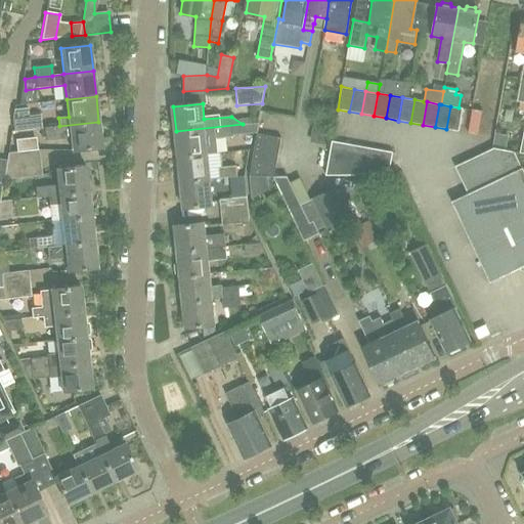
[(450,106),(446,129),(459,131),(463,108),(459,107),(450,106)]
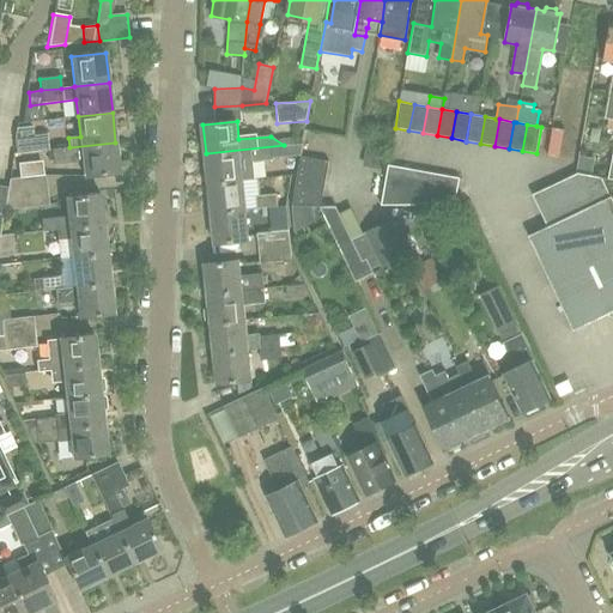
[(17,129),(13,153),(48,150),(46,135),(32,138),(31,127),(17,129)]
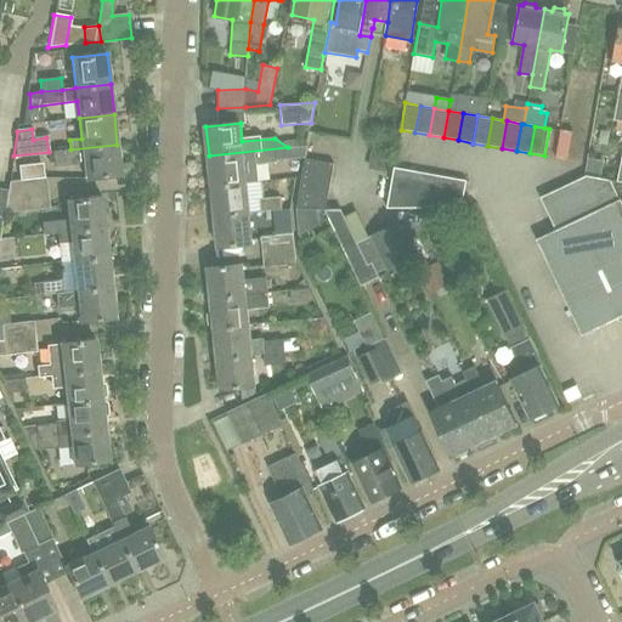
[(54,167),(84,163),(85,179),(120,174),(117,145),(71,150),(51,152),(54,167)]
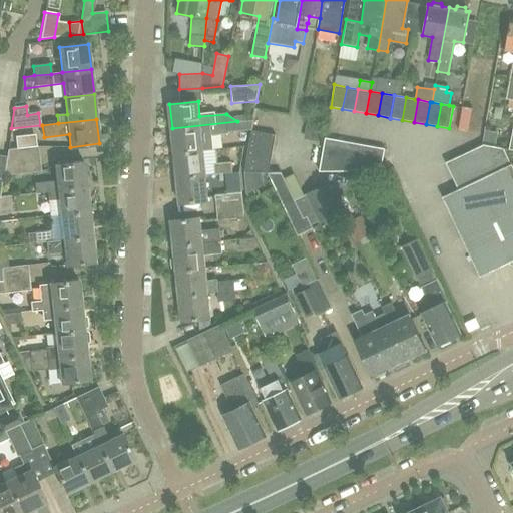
[(174,153),(203,150),(212,149),(211,136),(227,135),(227,133),(238,131),(237,121),(172,128),(174,153)]
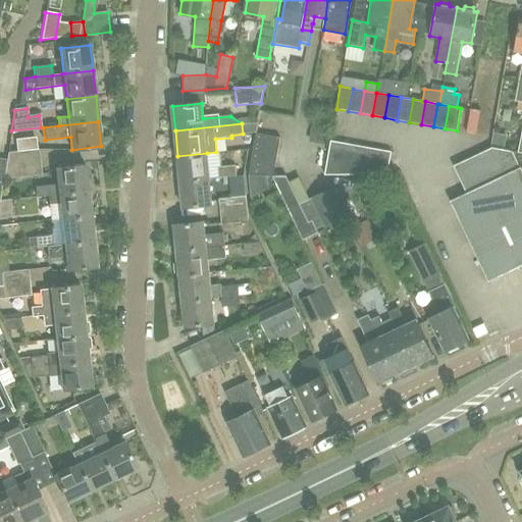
[(254,145),(278,149),(280,138),(256,134),(254,145)]
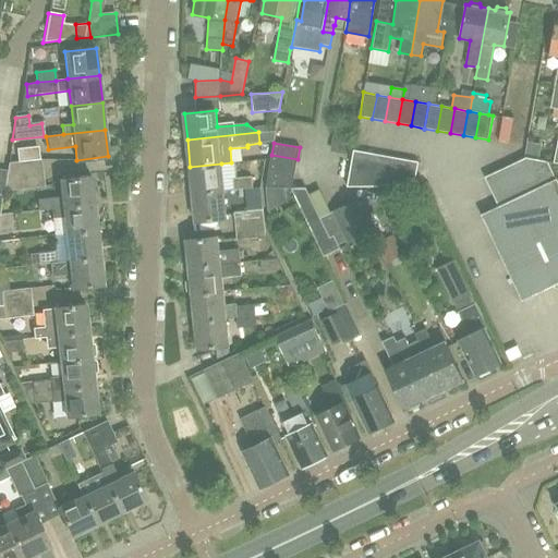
[(353,150),(347,186),(360,186),(366,153),(353,150)]
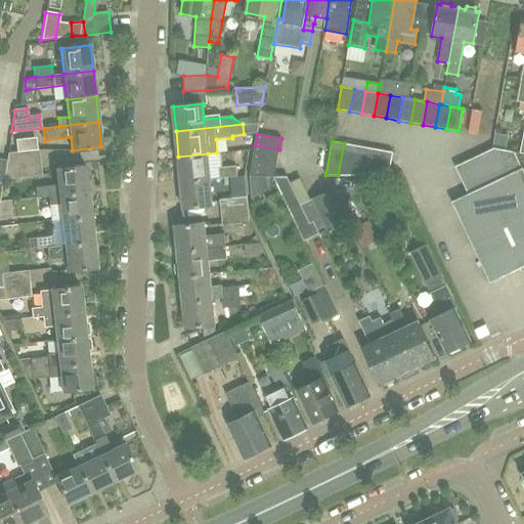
[(344,143),(338,175),(351,175),(356,145),(344,143)]
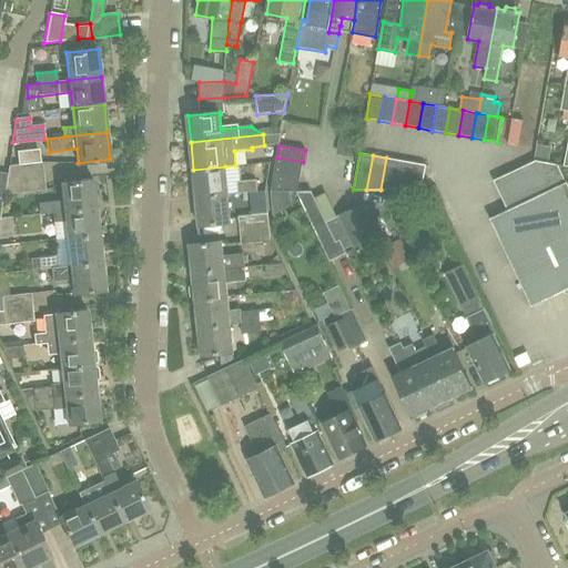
[(301,174),(303,162),(276,158),(274,170),(301,174)]
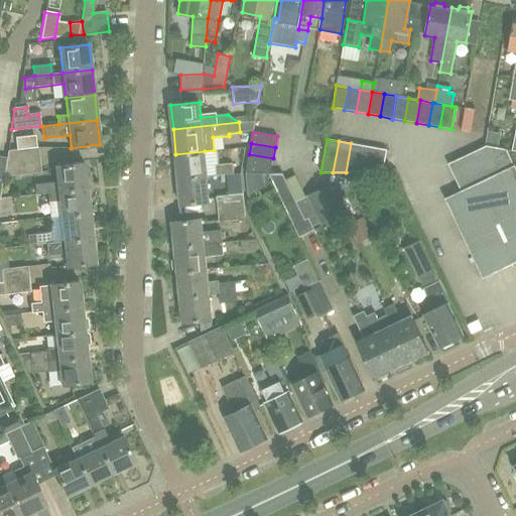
[(351,143),(346,172),(358,172),(363,145),(351,143)]
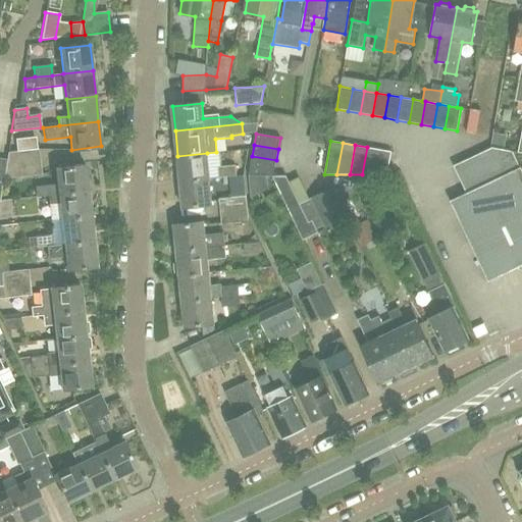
[(367,147),(362,174),(374,174),(379,149),(367,147)]
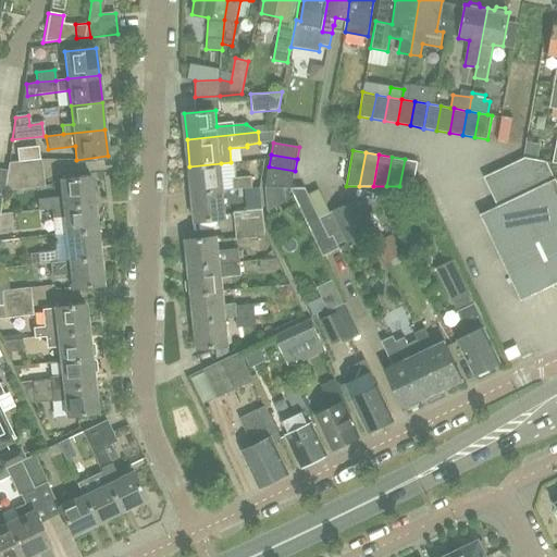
[(497,206),(481,214),(521,300),(556,283),(556,181),(556,178),(555,178),(547,161),(525,157),(484,177),(497,206)]
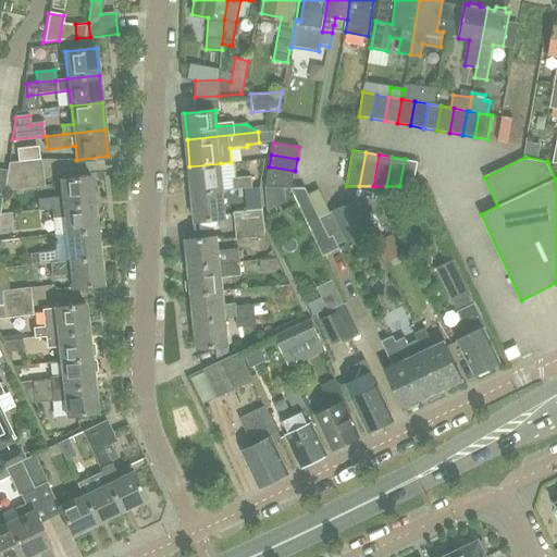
[(9,162),(8,170),(7,177),(44,173),(41,158),(9,162)]
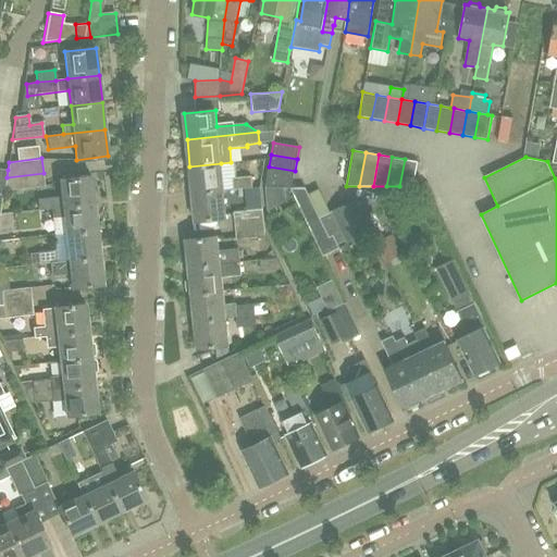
[(405,159),(399,186),(413,186),(418,162),(405,159)]
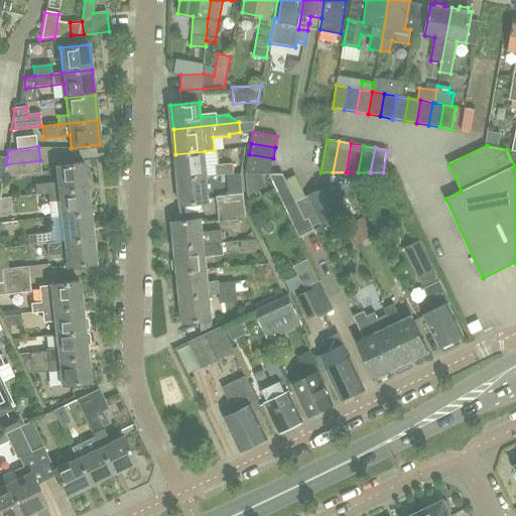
[(178,178),(207,175),(205,151),(175,154),(178,178)]
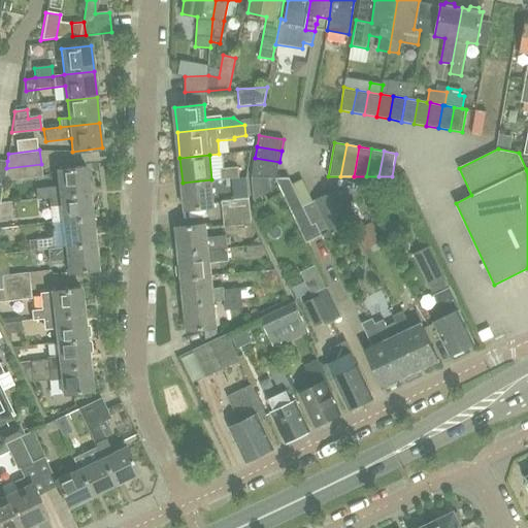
[(276,177),(279,162),(255,158),(251,178),(276,177)]
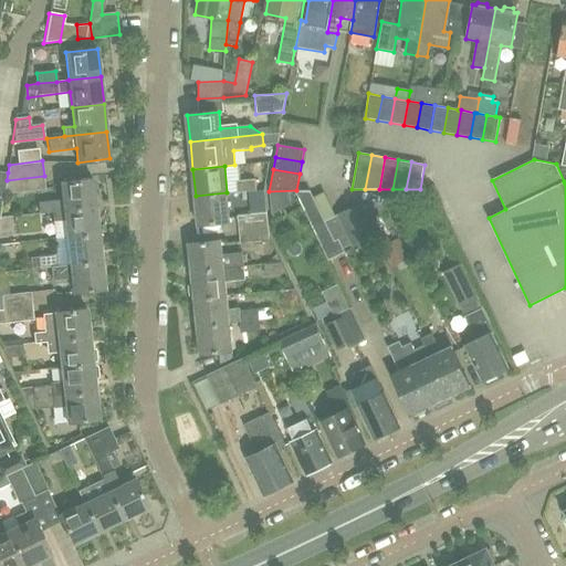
[(7,180),(4,198),(45,190),(44,176),(7,180)]
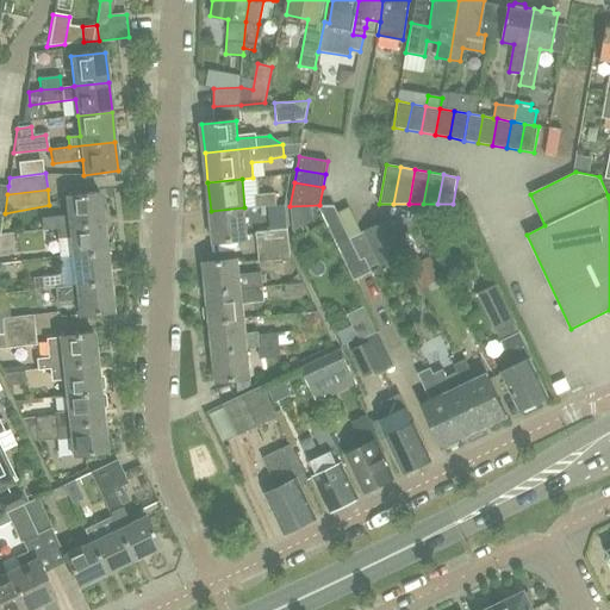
[(41,230),(56,228),(104,223),(100,192),(66,197),(68,216),(39,219),(41,230)]
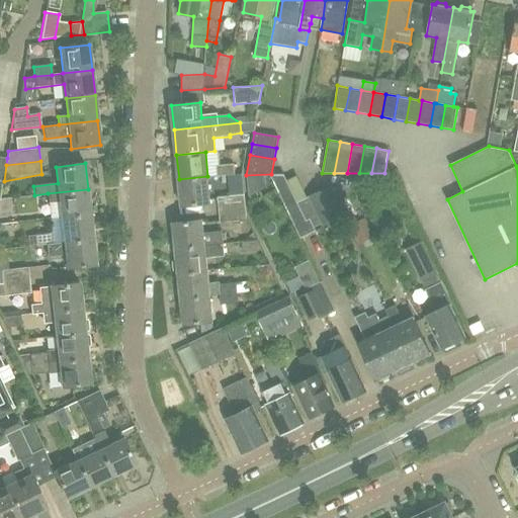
[(216,166),(217,175),(234,173),(233,164),(216,166)]
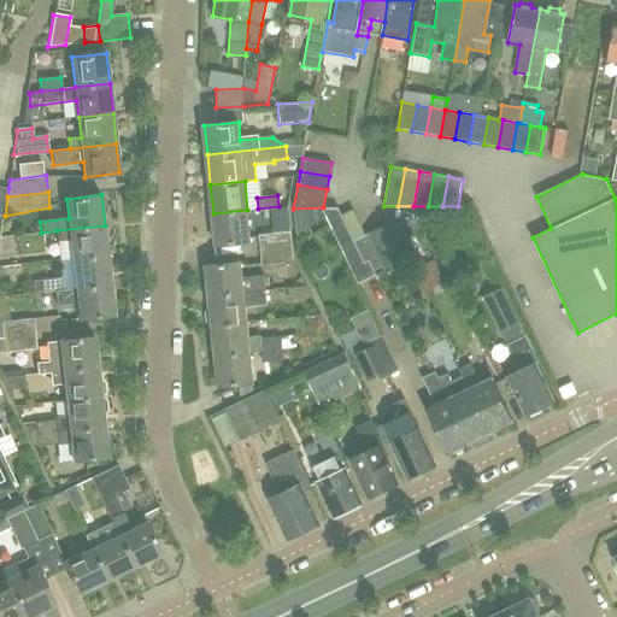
[(383,270),(410,257),(393,222),(354,241),(338,207),(323,209),(359,283),(375,276),(372,272),(382,268),(383,270)]
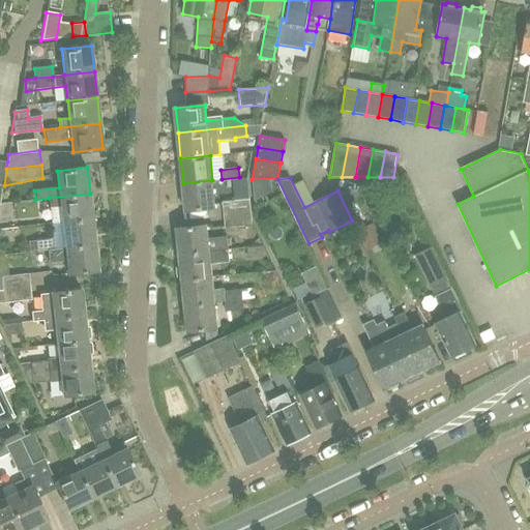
[(212,180),(183,183),(185,210),(215,207),(212,180)]
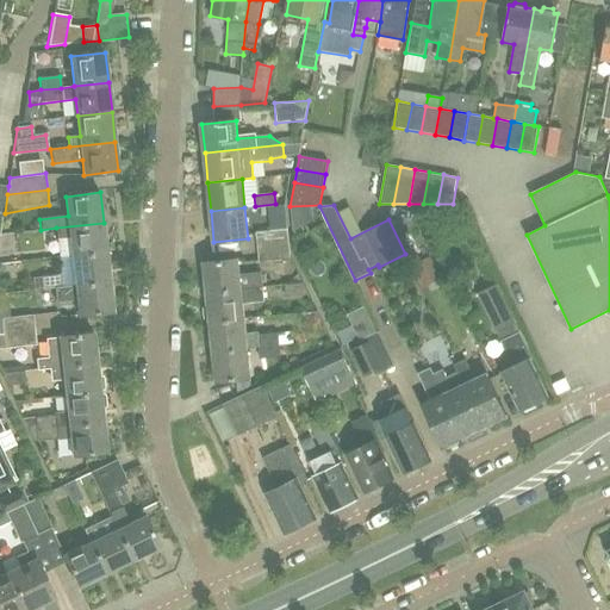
[(73,256),(107,251),(104,223),(56,228),(57,238),(70,237),(73,256)]
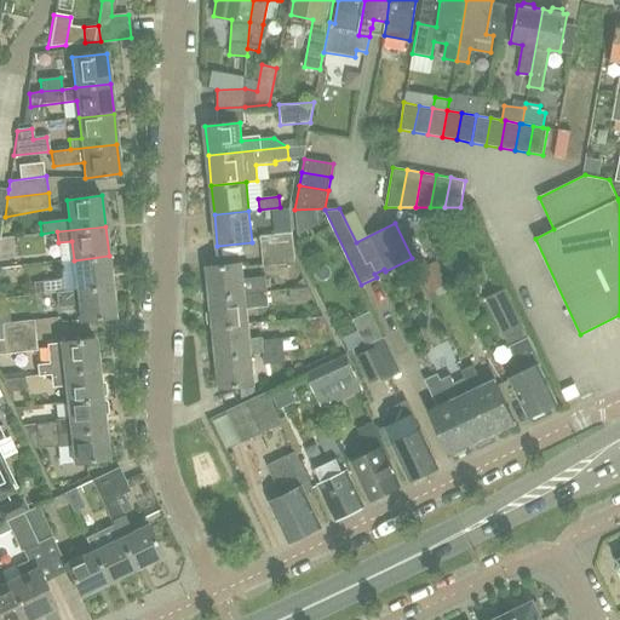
[(260,251),(292,248),(291,234),(259,237),(260,251)]
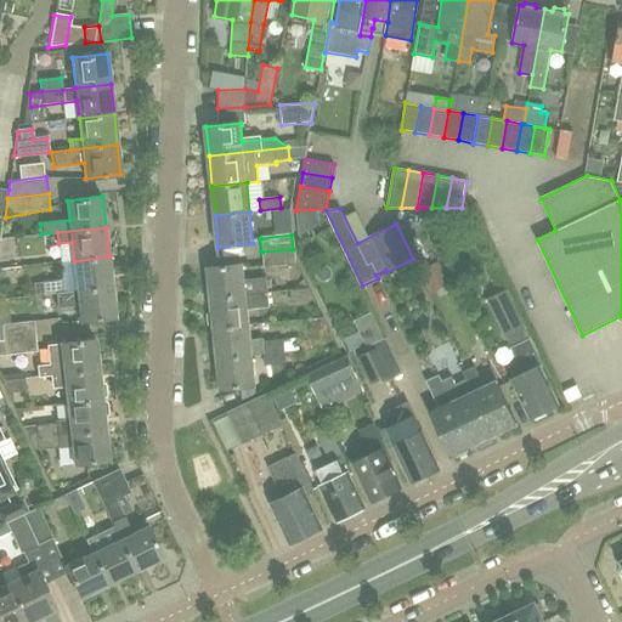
[(0,261),(13,260),(11,238),(0,238),(0,261)]
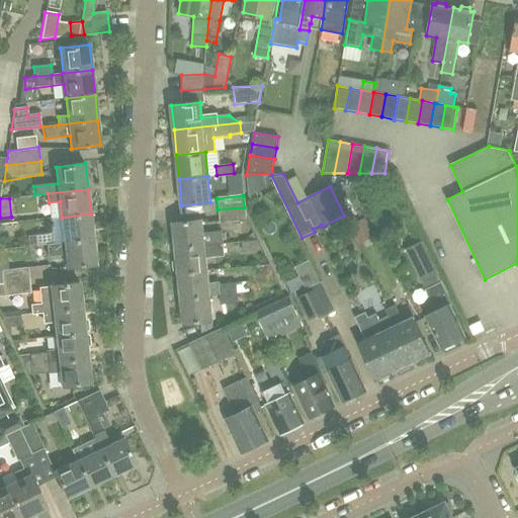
[(244,207),(218,209),(219,223),(245,220),(244,207)]
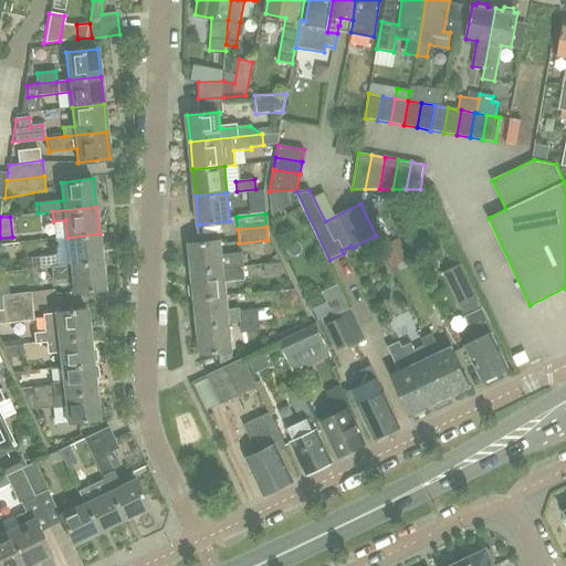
[(71,264),(102,260),(100,233),(67,238),(71,264)]
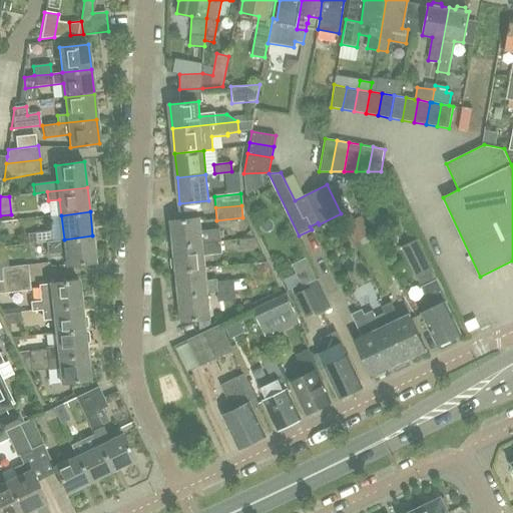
[(363,218),(362,215),(357,218),(347,222),(354,236),(355,239),(370,232),(363,218)]
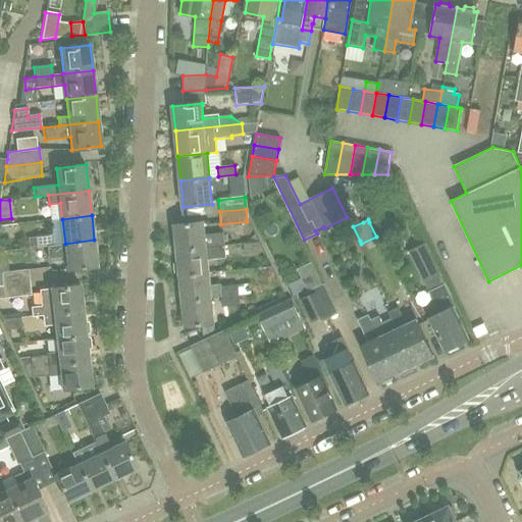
[(222,233),(205,235),(204,221),(174,224),(177,250),(224,246),(222,233)]
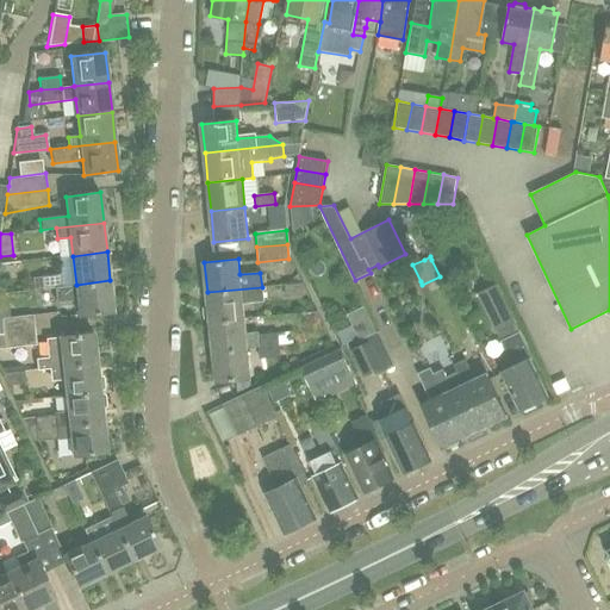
[(54,287),(60,286),(58,277),(39,279),(41,288),(54,287)]
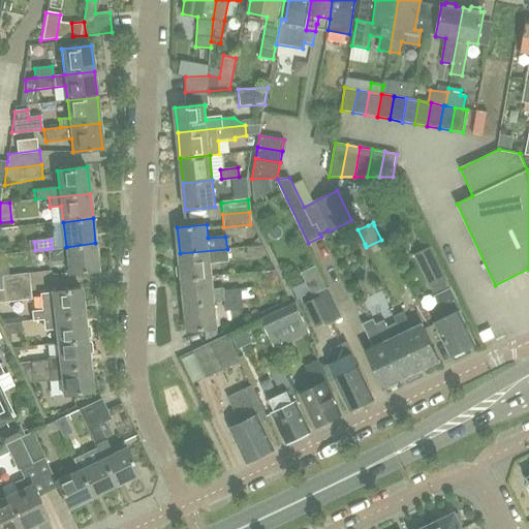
[(98,270),(95,243),(66,247),(52,248),(47,249),(48,262),(67,260),(69,273),(98,270)]
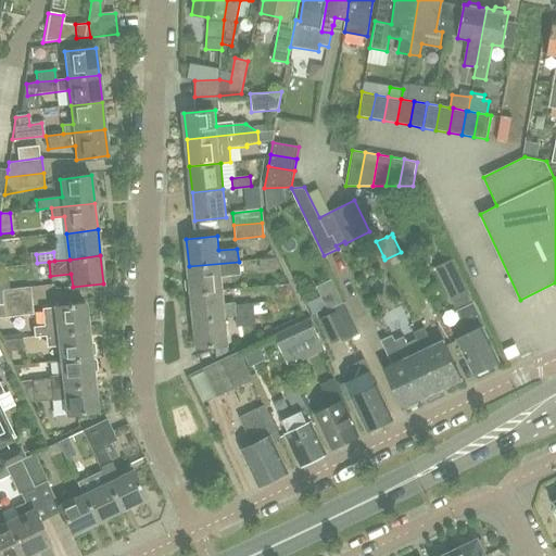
[(278,268),(273,256),(257,257),(258,270),(278,268)]
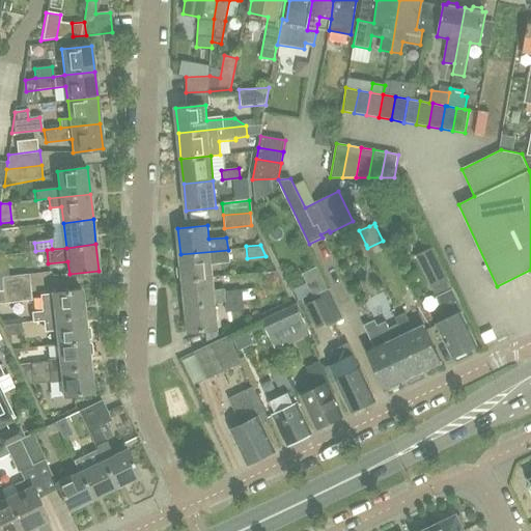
[(416,255),(431,287),(448,279),(432,247),(416,255)]
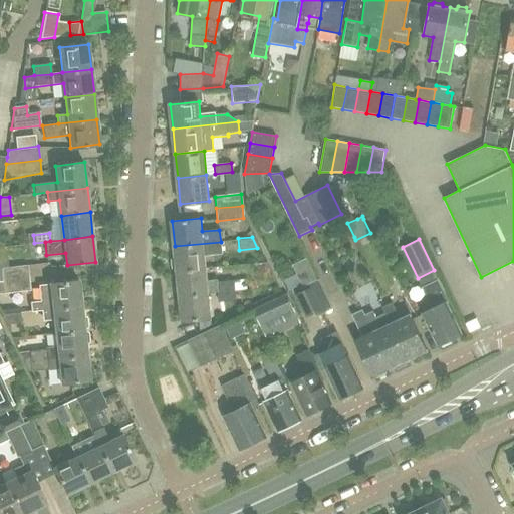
[(206,269),(205,257),(222,255),(221,242),(175,246),(176,257),(174,258),(172,260),(173,268),(175,270),(177,270),(178,272),(206,269)]
